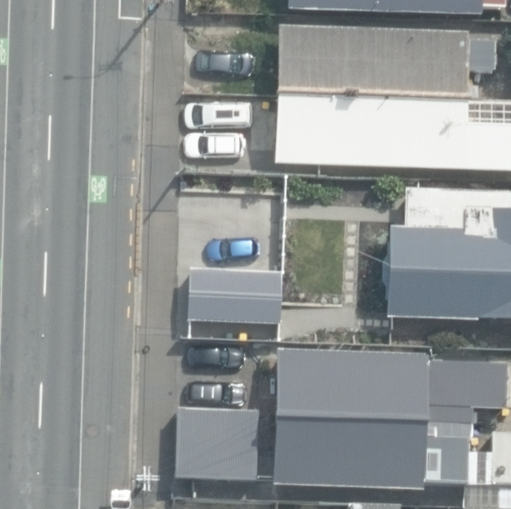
[(354,11),(481,13),(481,6),(482,6),(504,7),(504,0),(288,0),(289,9),(354,11)]
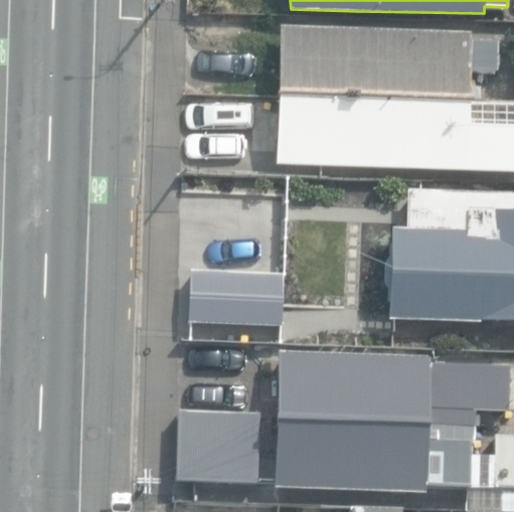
[(280,25),(278,95),(357,97),(470,100),(471,68),(499,69),(499,40),(473,39),(470,39),(470,31),(356,27),(280,25)]
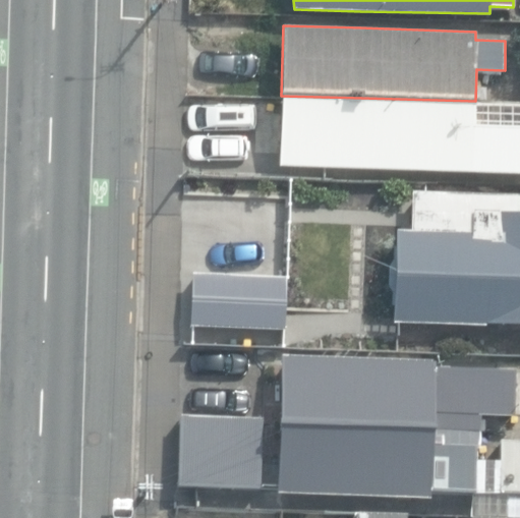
[(519,101),(475,101),(361,98),(281,96),(279,165),(362,167),(474,170),(474,165),(515,166),(516,146),(519,146),(519,101)]
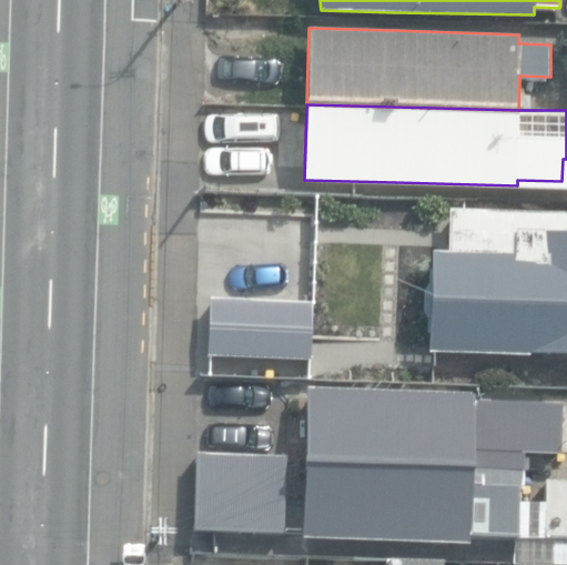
[(431,352),(566,355),(566,213),(451,210),(449,250),(434,250),(431,352)]
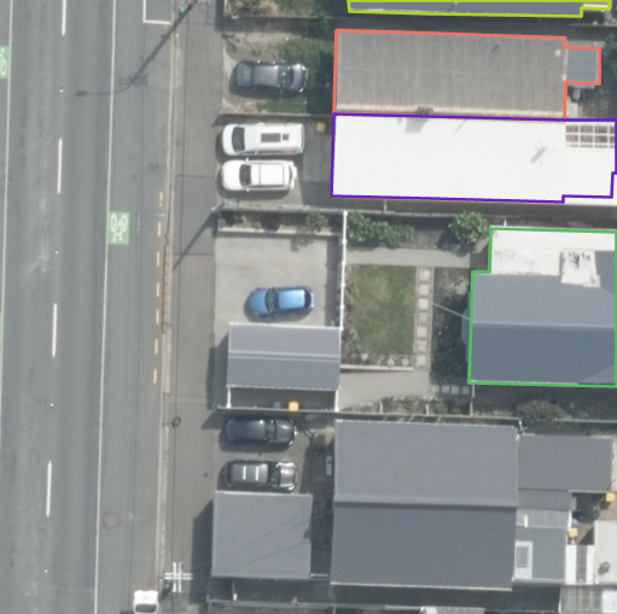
[(227,384),(338,390),(341,325),(228,321),(227,384)]
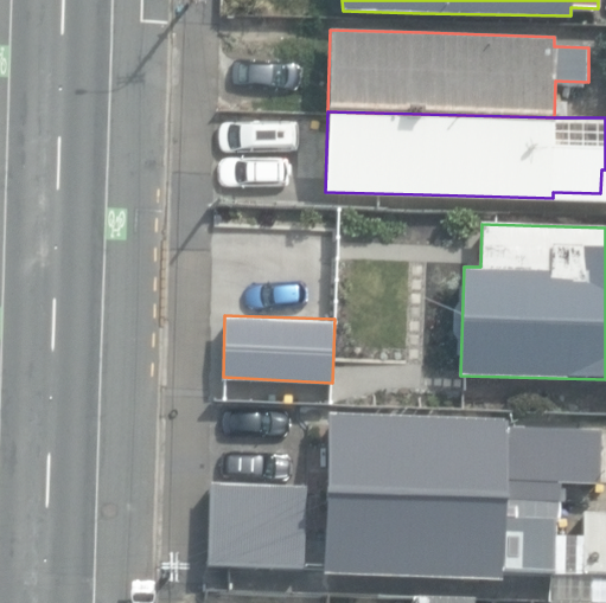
[(552,602),(605,602),(605,513),(584,513),(582,537),(559,536),(559,523),(563,523),(565,483),(601,485),(603,432),(508,429),(509,418),(423,416),(330,412),(324,576),(425,578),(503,581),(503,573),(553,576),(552,602)]
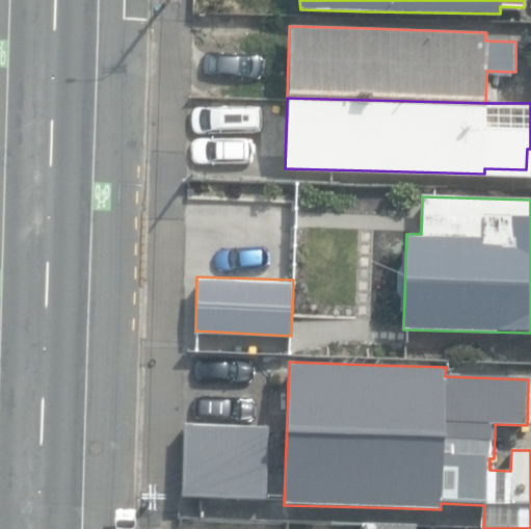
[(271,424),(183,423),(182,501),(270,502),(271,424)]
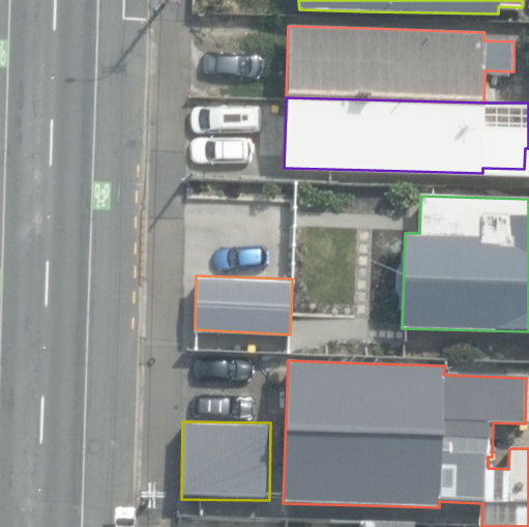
All buildings are outlined.
